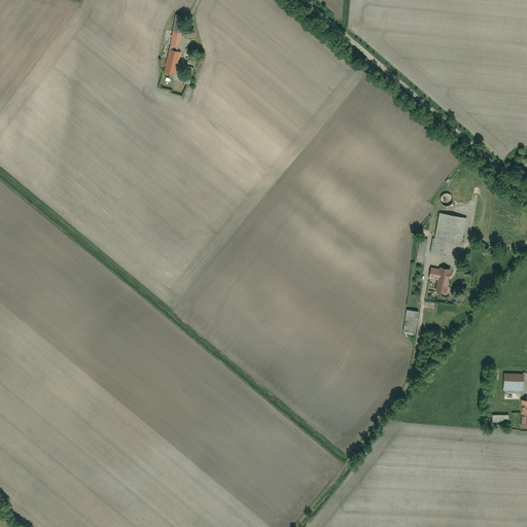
[(171,50),(166,71),(176,74),(182,50),(178,49),(184,13),(177,11),(171,50)]
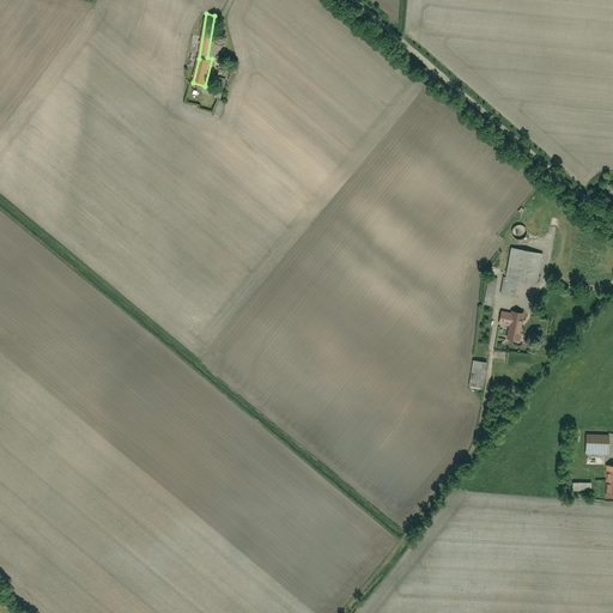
[(211,116),(218,121),(228,103),(220,99),(211,116)]
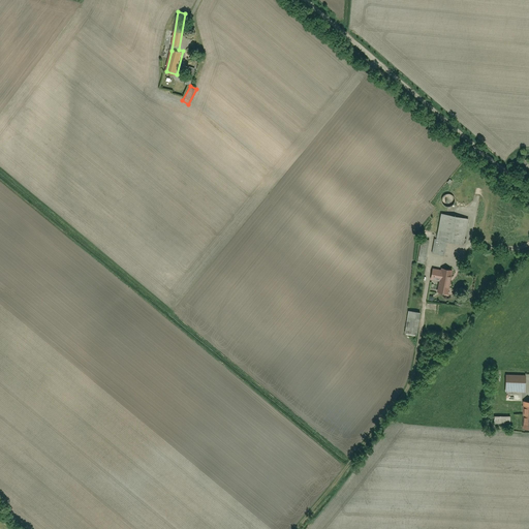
[(528,159),(518,158),(517,167),(528,168),(528,159)]
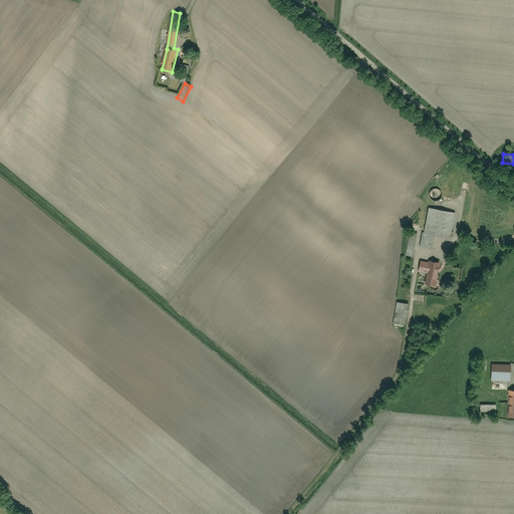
[(443,197),(443,196),(443,194),(442,193),(442,192),(441,191),(440,190),(439,190),(437,189),(436,189),(435,189),(434,190),(432,191),(431,193),(430,193),(430,194),(430,196),(430,197),(431,198),(431,199),(432,200),(433,201),(435,202),(436,202),(437,202),(438,202),(439,201),(440,201),(441,200),(442,199),(442,198),(443,197)]
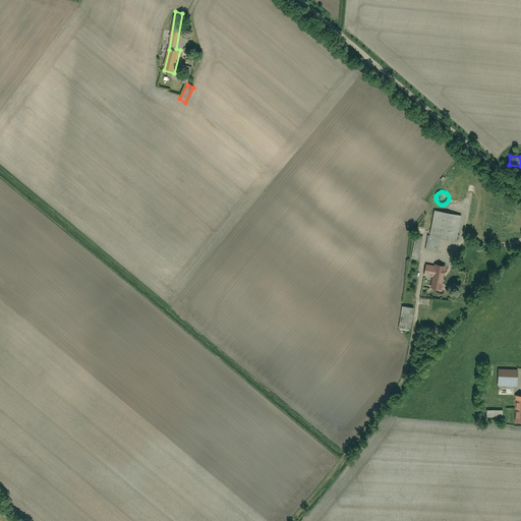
[(459,216),(433,211),(425,250),(435,252),(438,238),(454,241),(459,216)]
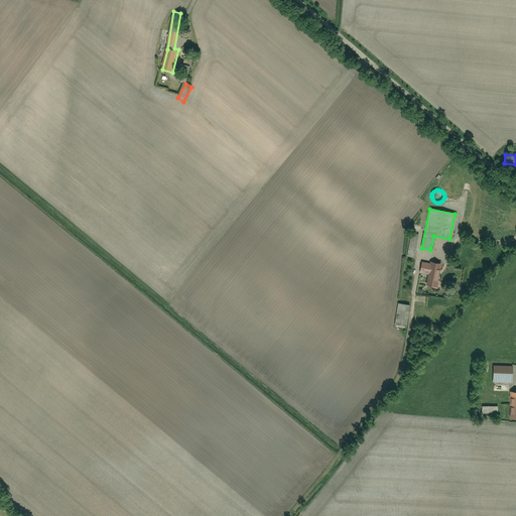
[(428,286),(436,287),(439,262),(432,262),(432,263),(422,262),(421,271),(430,272),(428,286)]
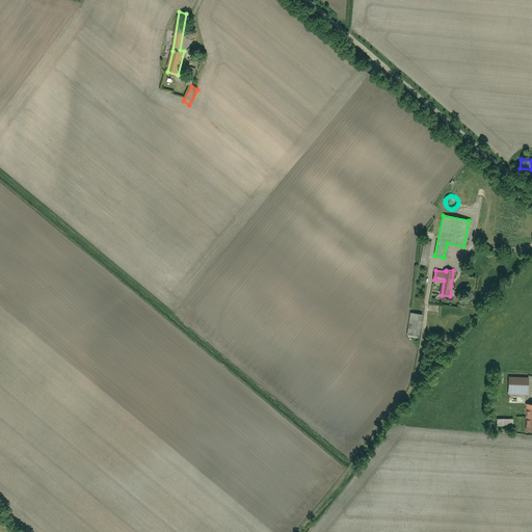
[(409,313),(408,335),(420,335),(422,314),(409,313)]
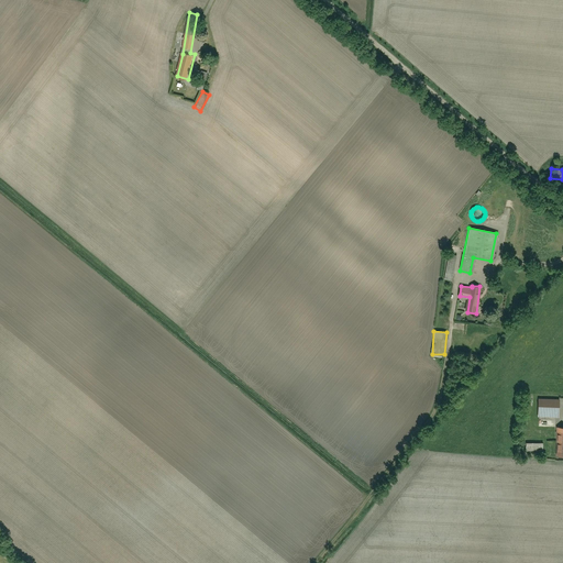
[(558,398),(538,398),(538,419),(558,419),(558,398)]
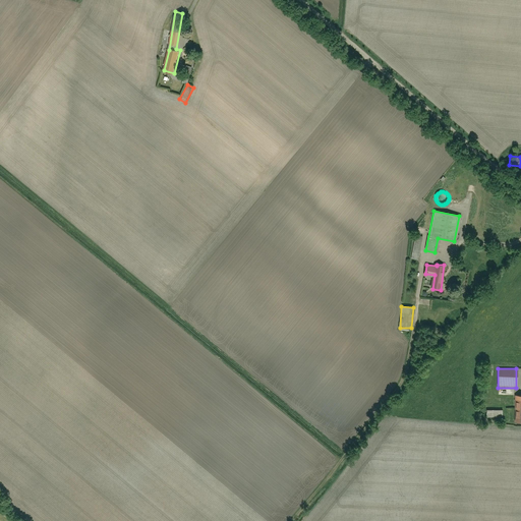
[(499,410),(485,409),(485,412),(479,412),(479,418),(499,419),(499,410)]
